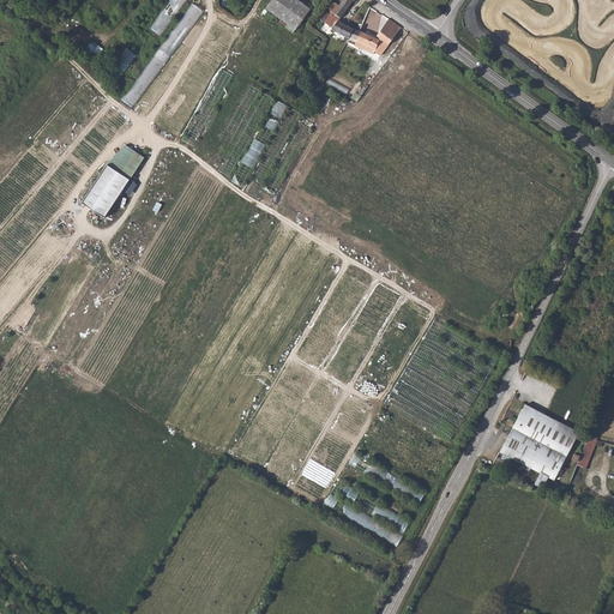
[(169,0),(150,28),(162,36),(186,0),(169,0)]
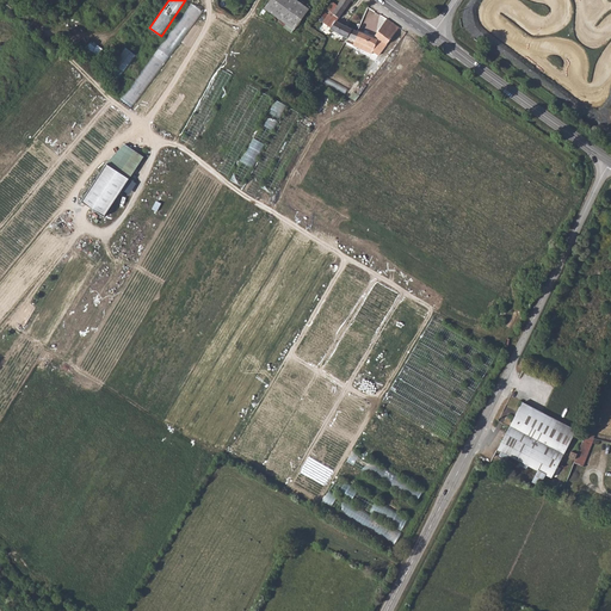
[(265,0),(259,10),(288,31),(303,11),(289,0),(265,0)]
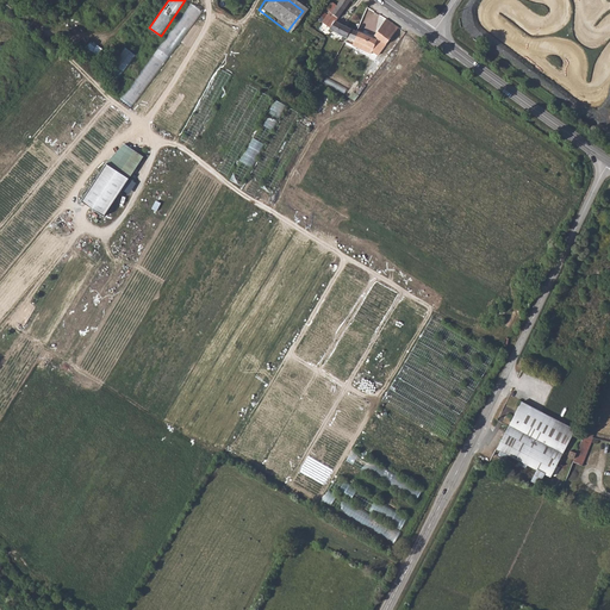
[(341,39),(342,38),(349,42),(352,31),(350,31),(338,23),(337,22),(340,19),(349,0),(338,0),(328,13),(327,12),(323,17),(319,13),(316,17),(321,20),(317,23),(327,30),(335,36),(341,39)]
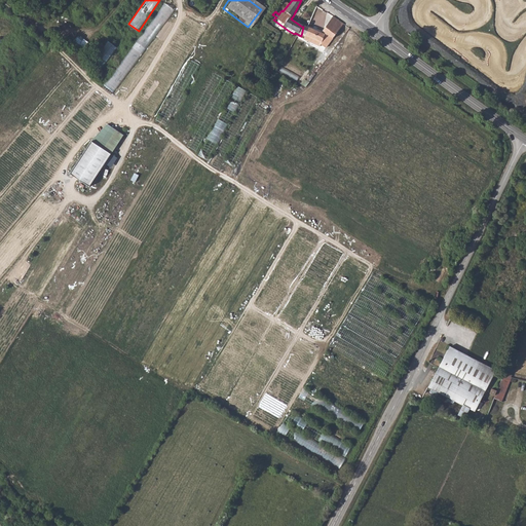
[(164,2),(105,85),(115,92),(174,9),(164,2)]
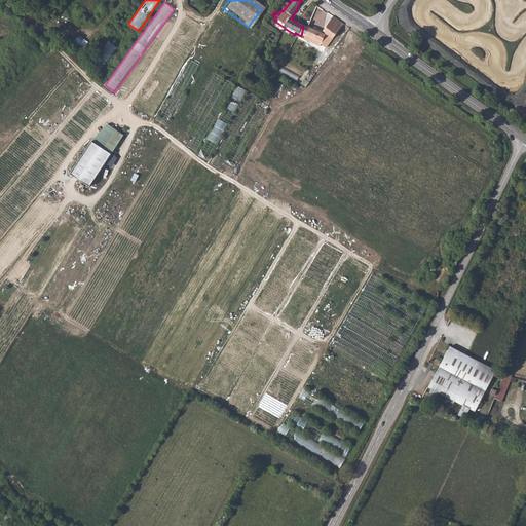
[(299,39),(309,43),(310,39),(317,42),(324,45),(342,25),(333,19),(324,31),(323,32),(325,35),(324,36),(309,30),(303,27),(301,36),(299,39)]
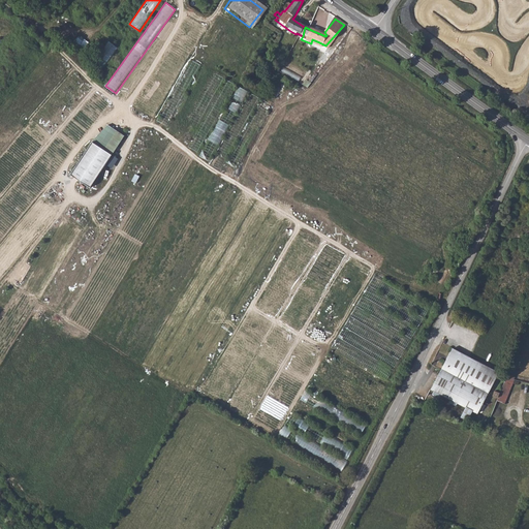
[(102,69),(118,48),(111,41),(95,64),(102,69)]
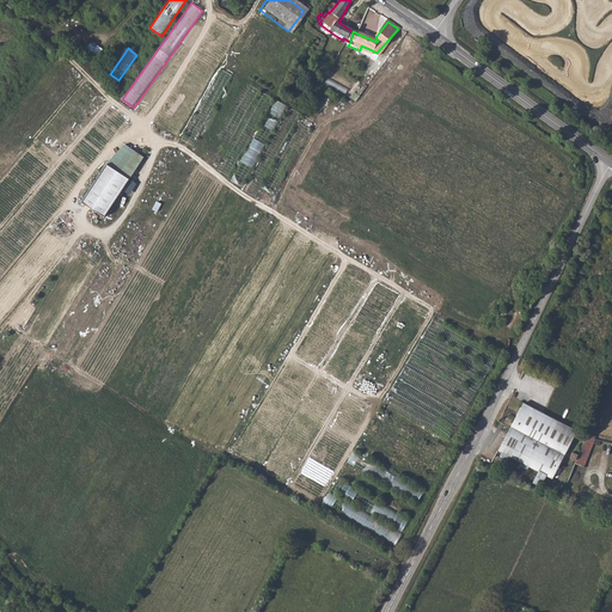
[(326,83),(347,92),(349,87),(329,78),(326,83)]
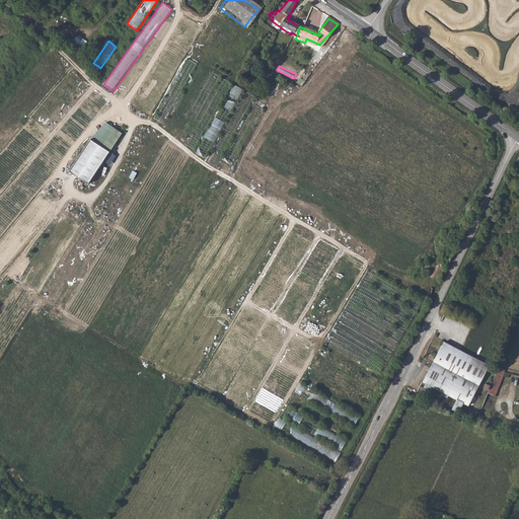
[(233,84),(201,146),(211,152),(239,97),(244,89),(233,84)]
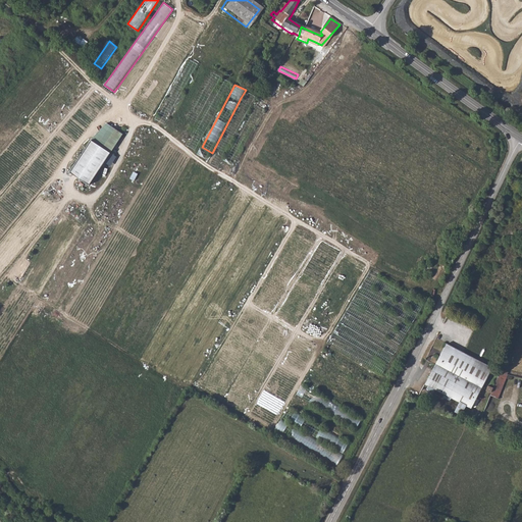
[(109,123),(93,141),(72,172),(91,185),(125,135),(109,123)]
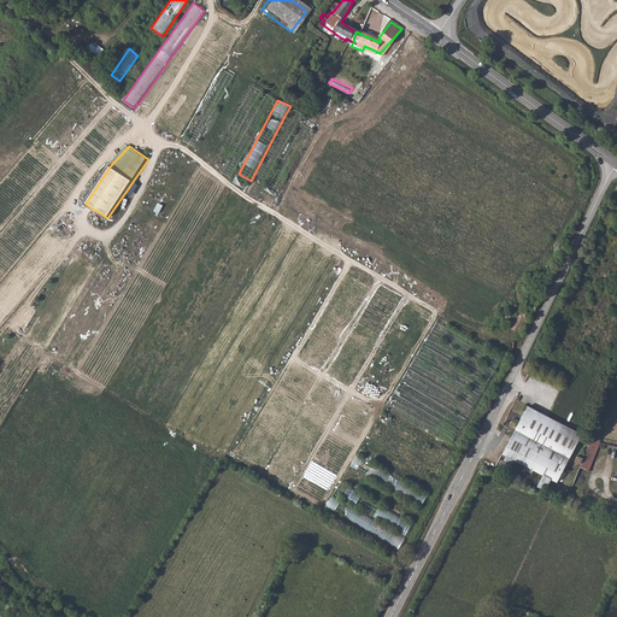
[(277,194),(281,184),(270,180),(265,189),(277,194)]
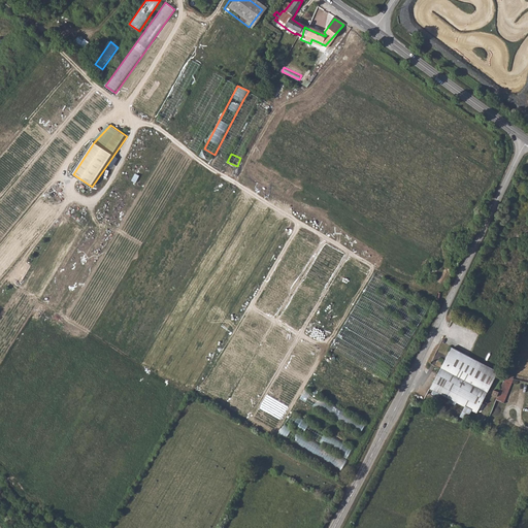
[(430,389),(476,411),(496,371),(450,348),(430,389)]
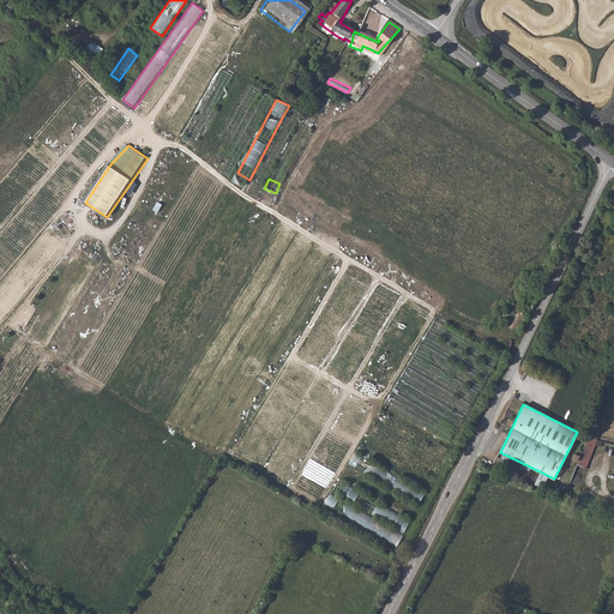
[(577,467),(585,469),(596,441),(589,438),(577,467)]
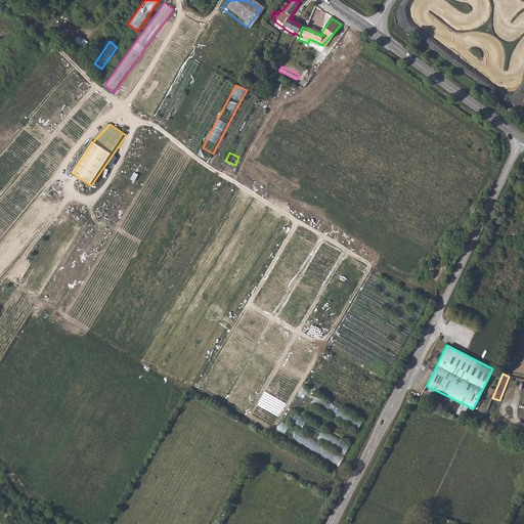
[(376,394),(382,384),(365,375),(360,385),(376,394)]
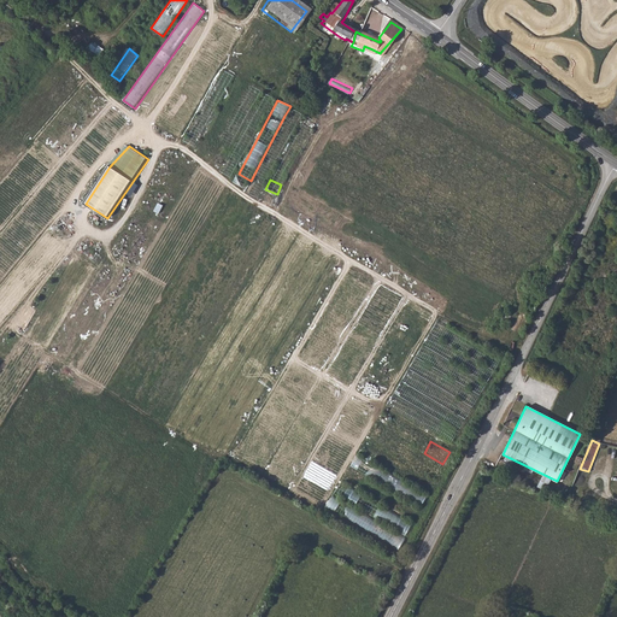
[(574,485),(583,489),(589,472),(588,471),(580,469),(574,485)]
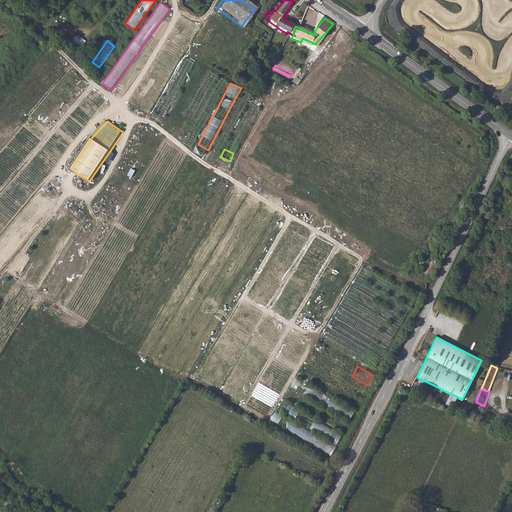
[(276,411),(270,421),(319,446),(323,437),(295,424),(282,418),(284,415),(276,411)]
